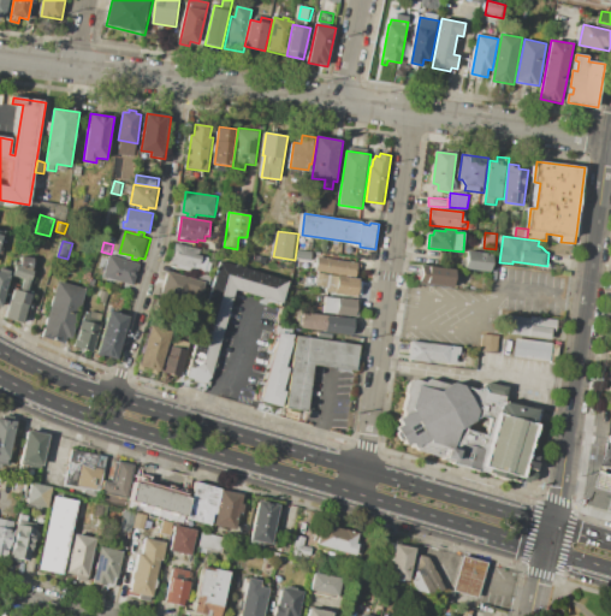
[(178,243),(202,249),(201,255),(214,259),(209,273),(172,264),(178,243)]
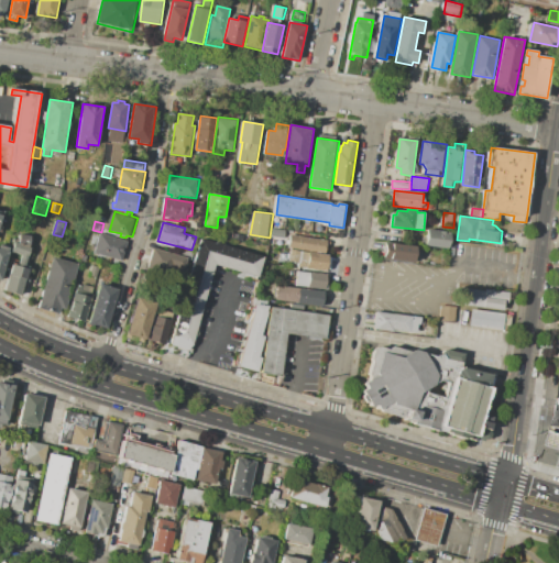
[(274,229),(288,231),(286,239),(273,236),(274,229)]
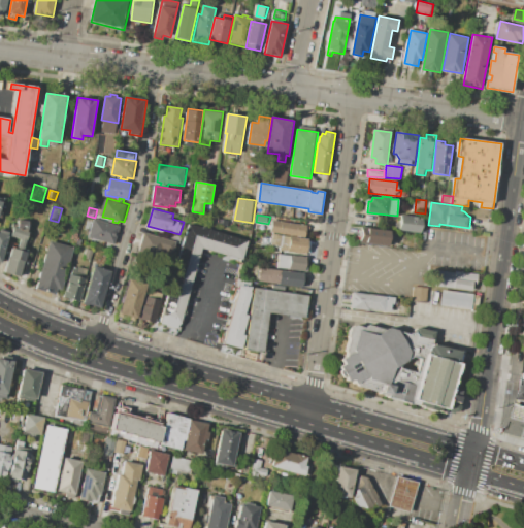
[(402,215),(424,217),(423,233),(401,231),(402,215)]
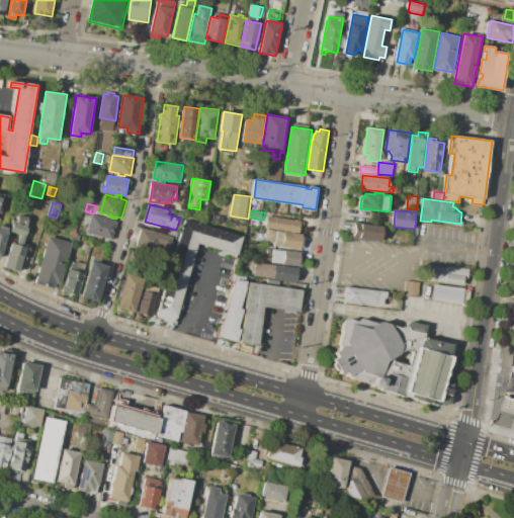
[(94,214),(119,222),(113,240),(89,233),(94,214)]
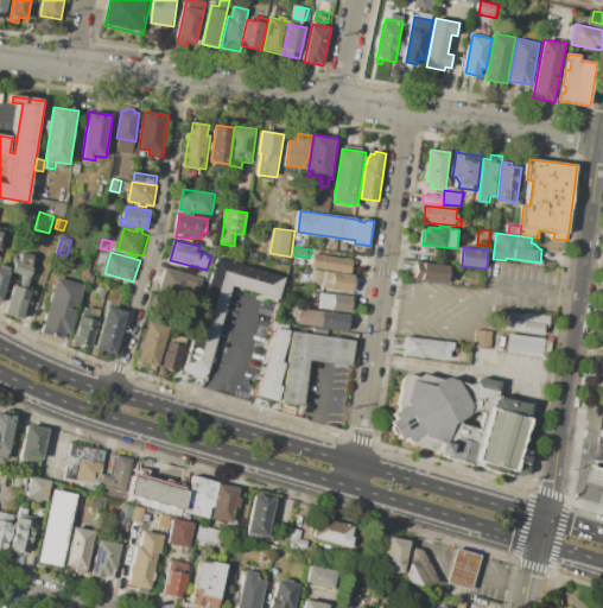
[(14,285),(21,287),(24,276),(14,273),(18,261),(25,264),(25,263),(23,261),(23,260),(23,253),(35,254),(36,264),(30,286),(33,287),(24,321),(6,315),(14,285)]
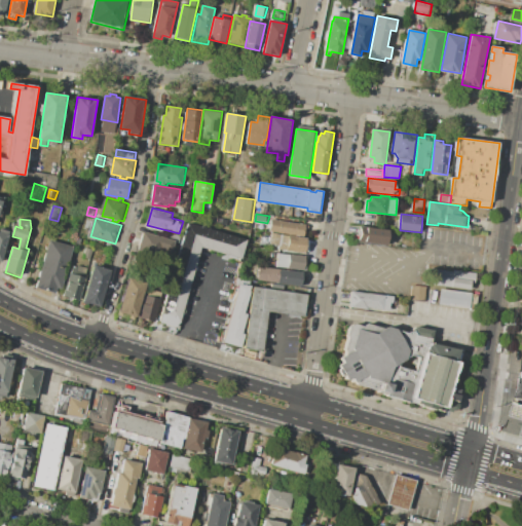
[(273,219),(307,224),(306,236),(271,230),(273,219)]
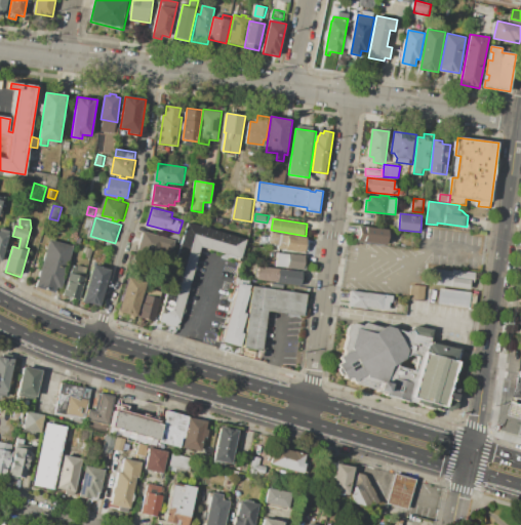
[(159,322),(182,328),(204,249),(242,260),(248,240),(188,223),(159,322)]
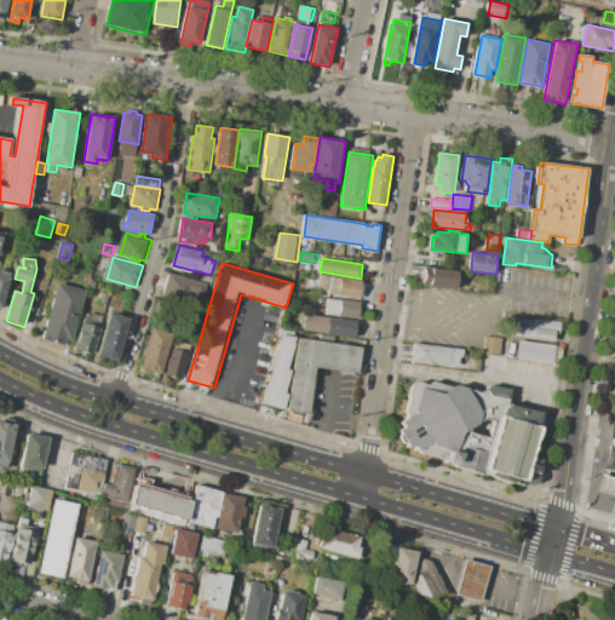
[(97,267),(108,270),(104,282),(93,279),(97,267)]
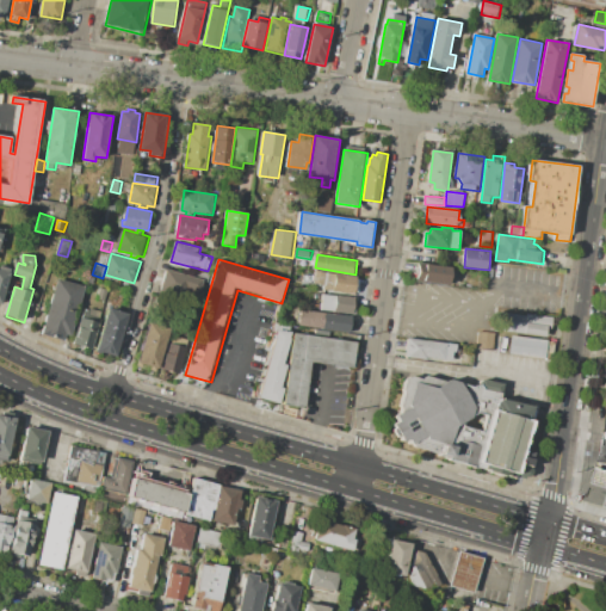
[(420,263),(455,267),(452,285),(419,282),(420,263)]
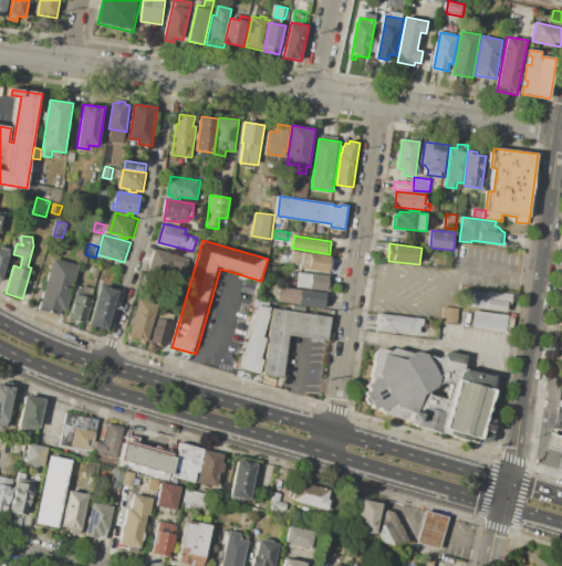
[(76,245),(83,248),(82,254),(74,253),(76,245)]
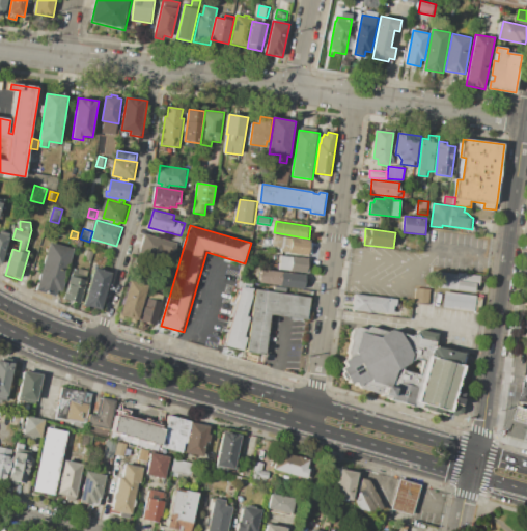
[(0,233),(10,236),(2,264),(0,263),(0,233)]
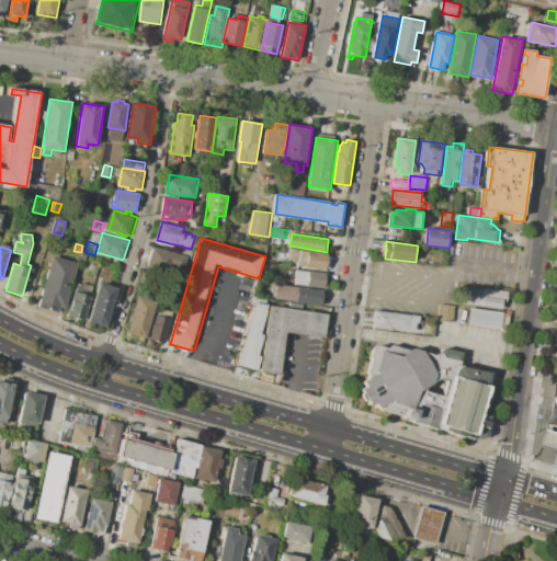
[(156,248),(188,256),(183,273),(151,264),(156,248)]
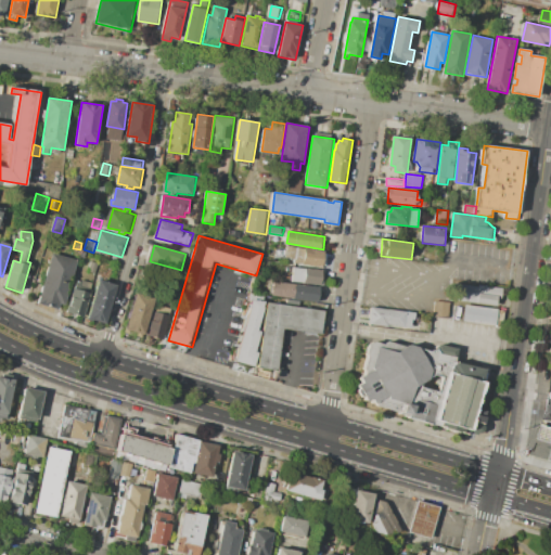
[(60,246),(67,248),(65,255),(58,253),(60,246)]
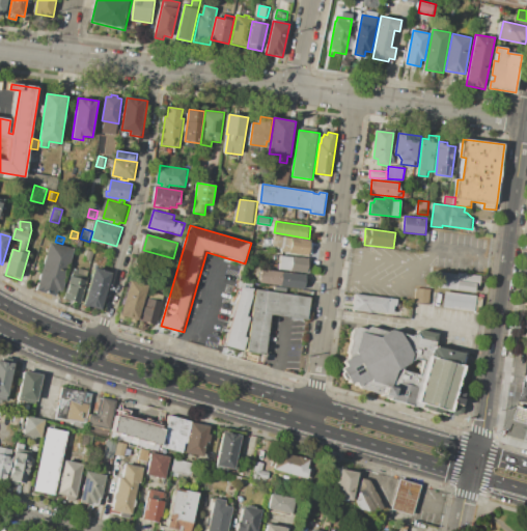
[(276,235),(315,241),(313,252),(310,252),(310,256),(283,252),(283,248),(274,246),(276,235)]
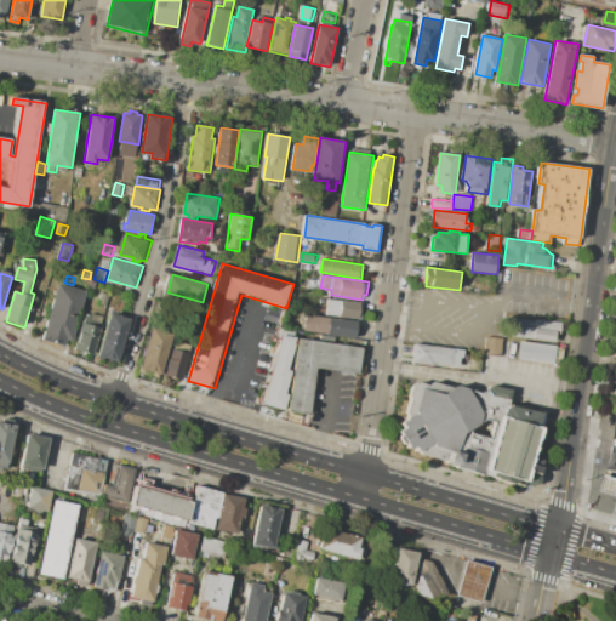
[(61,284),(45,340),(67,346),(68,341),(74,342),(87,291),(61,284)]
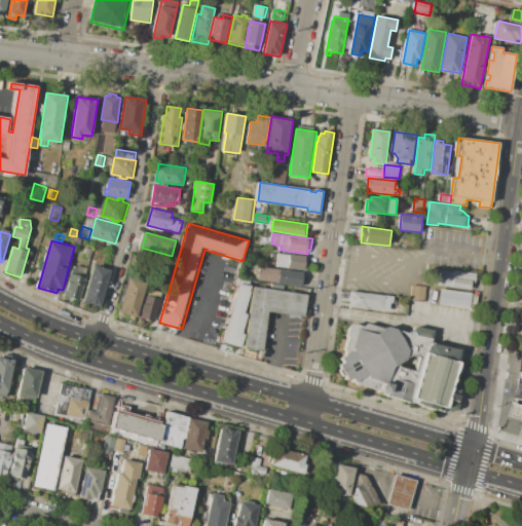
[(88,248),(96,249),(94,257),(86,255),(88,248)]
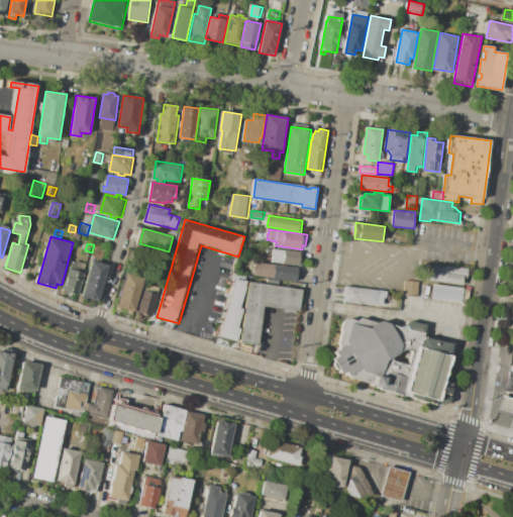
[(276,248),(304,252),(302,266),(274,261),(276,248)]
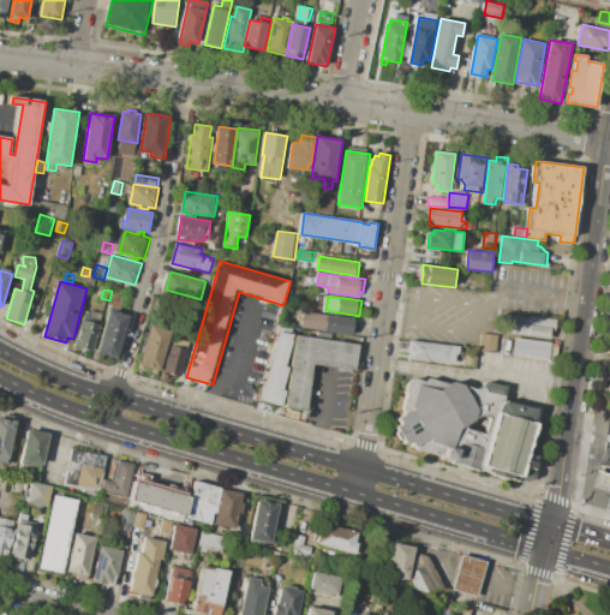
[(95,352),(77,346),(88,309),(106,315),(95,352)]
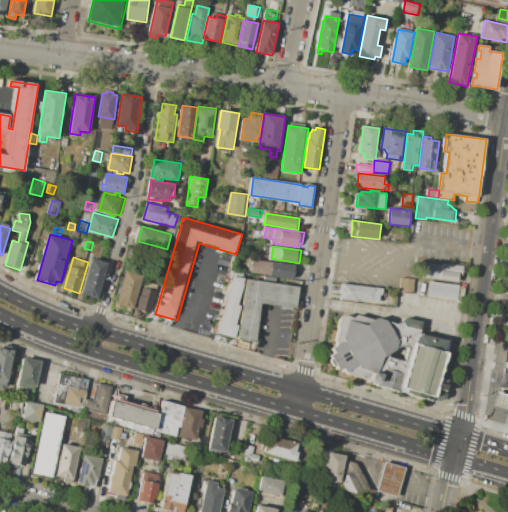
[(92,258),(109,263),(99,299),(81,294),(92,258)]
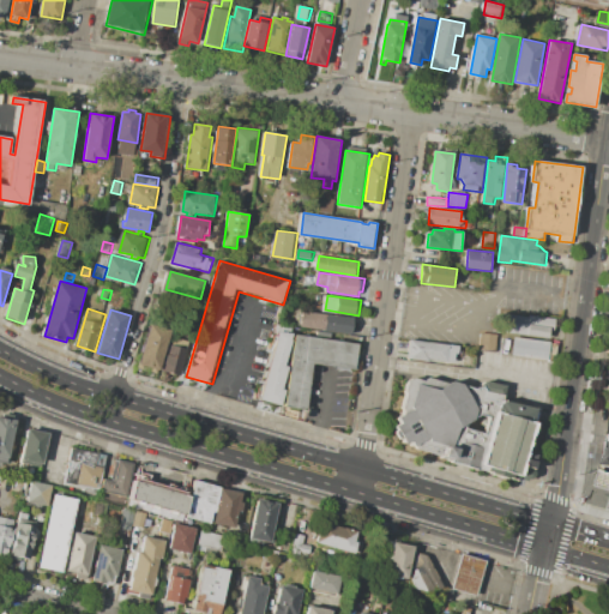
[(303,311),(355,319),(355,323),(357,323),(356,329),(354,327),(353,335),(301,326),(303,311)]
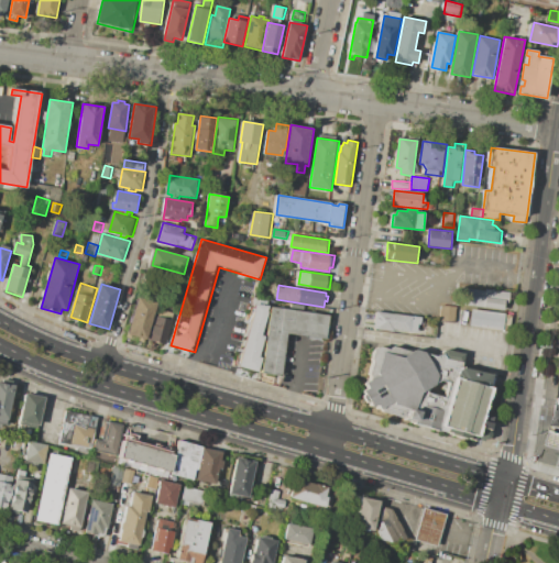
[(464,288),(488,290),(488,289),(512,291),(511,298),(513,298),(513,305),(506,304),(505,310),(467,306),(469,294),(466,294),(467,290),(464,290),(464,288)]
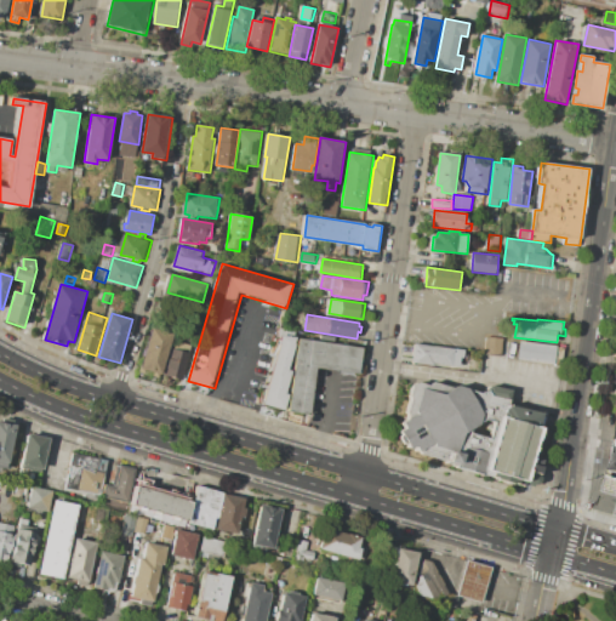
[(153,328),(174,334),(161,377),(155,375),(155,372),(149,371),(148,374),(141,371),(153,328)]
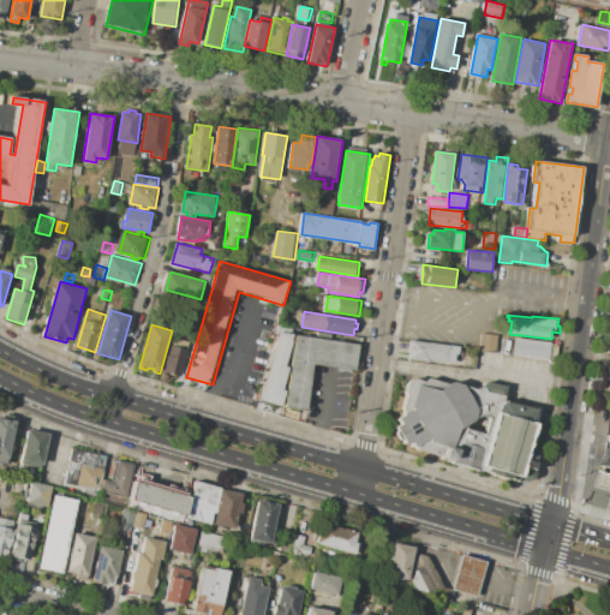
[(262,400),(281,339),(279,338),(281,332),(295,336),(286,366),(291,368),(285,389),(287,390),(282,406),(262,400)]
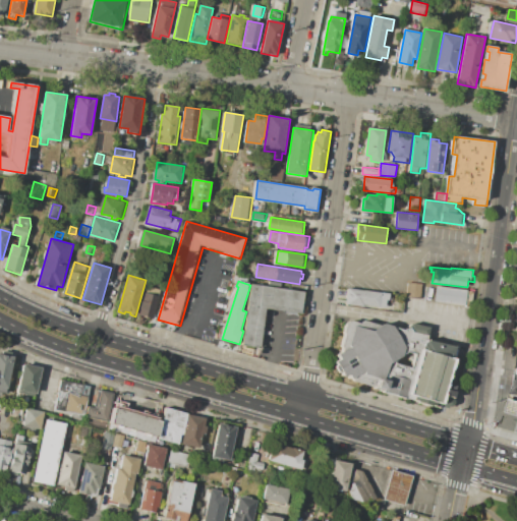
[(410,282),(425,284),(423,297),(408,296),(410,282)]
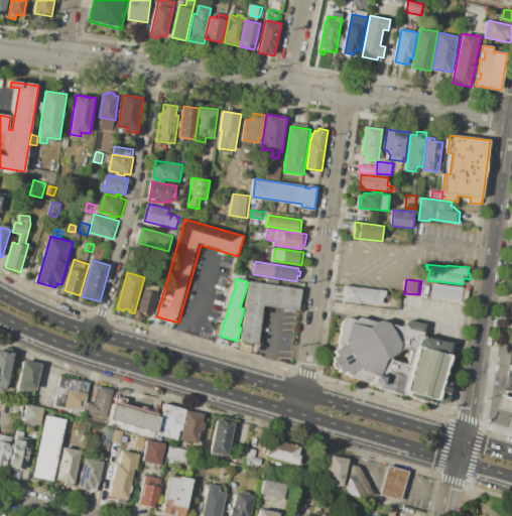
[(250,281),(303,289),(300,311),(264,305),(260,344),(242,343),(250,281)]
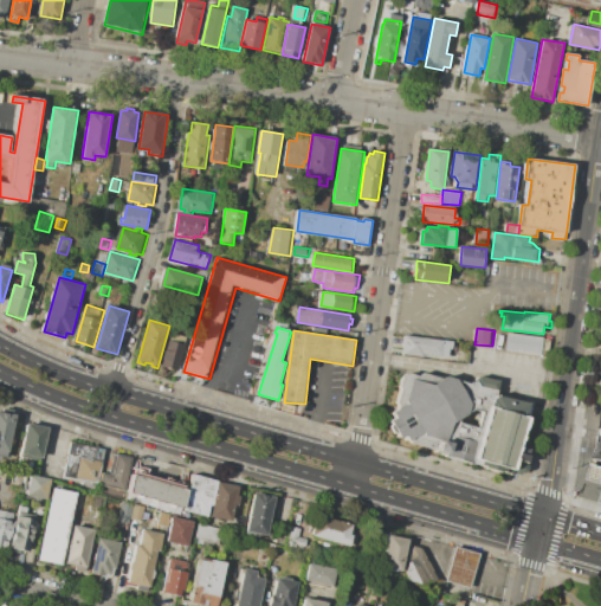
[(509,333),(545,337),(543,356),(508,353),(509,333)]
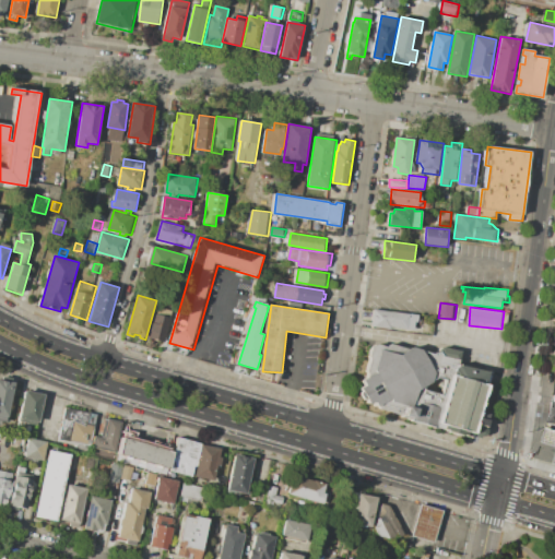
[(375,309),(427,314),(426,330),(417,330),(393,328),(392,330),(373,328),(375,309)]
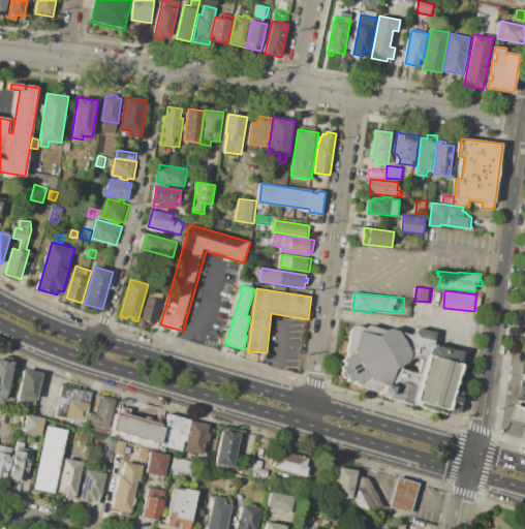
[(147,297),(162,301),(156,323),(141,319),(147,297)]
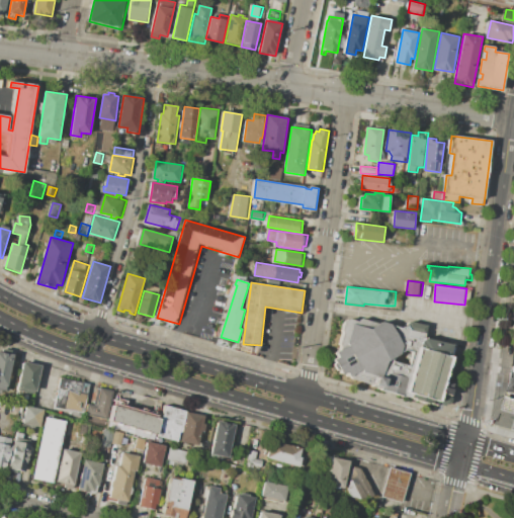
[(391,324),(383,322),(366,317),(359,321),(352,319),(345,322),(343,331),(344,333),(339,351),(336,352),(338,357),(334,359),(342,374),(347,372),(350,377),(371,383),(372,384),(372,385),(381,389),(381,390),(405,396),(438,406),(452,357),(422,348),(426,334),(411,330),(409,326),(403,327),(403,328),(391,324)]
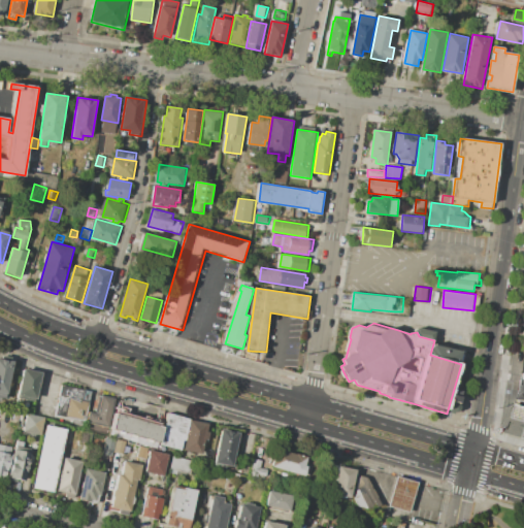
[(421,328),(436,331),(435,339),(419,335),(421,328)]
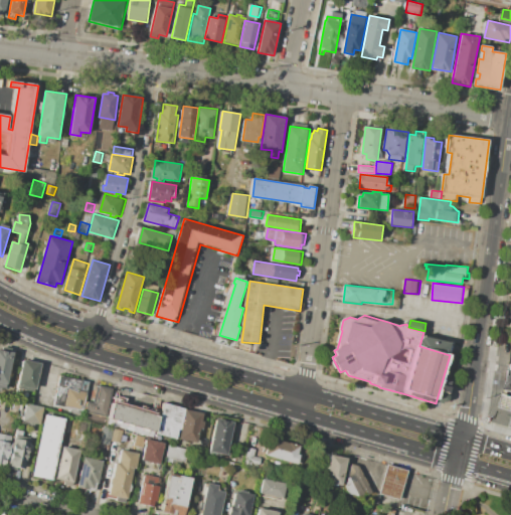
[(426,334),(452,341),(449,353),(421,346),(426,334)]
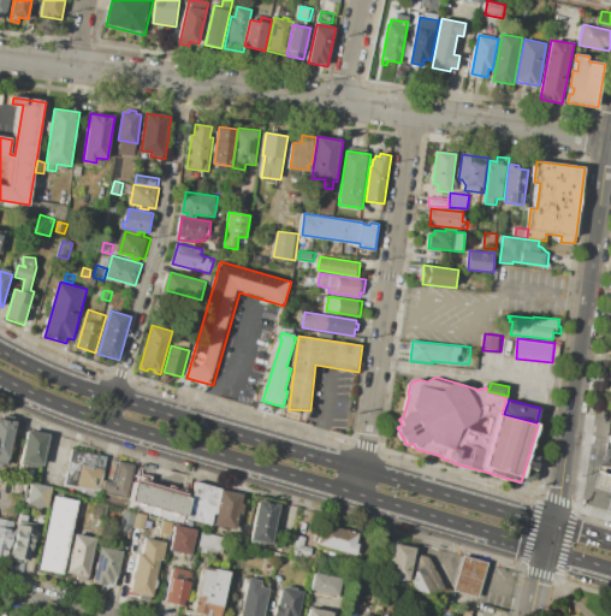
[(0,418),(17,422),(6,467),(0,465),(0,418)]
